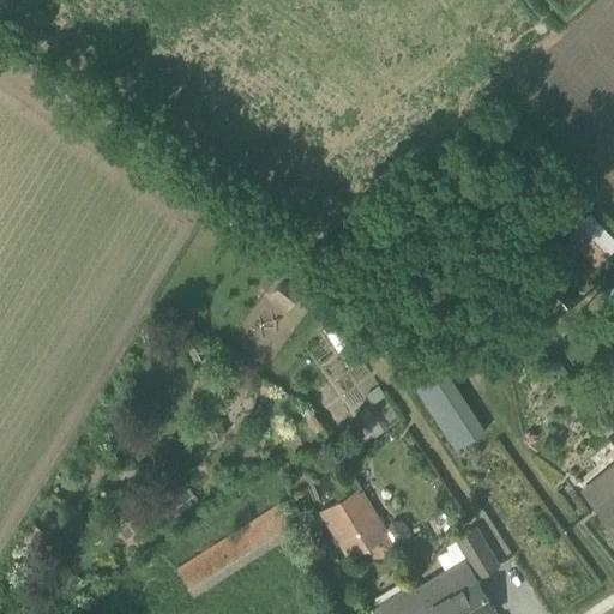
[(613,236),(591,211),(579,222),(606,253),(613,245),(613,236)]
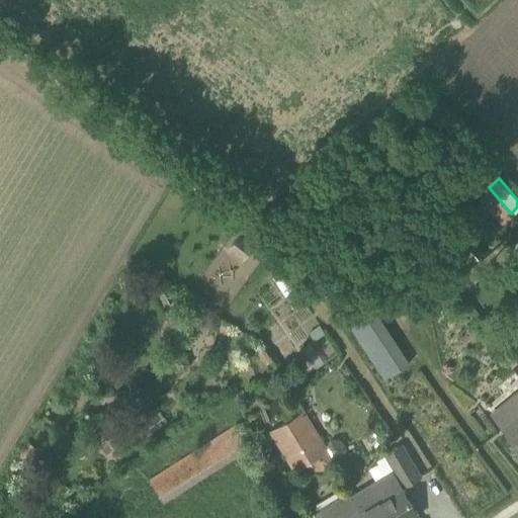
[(253,248),(239,236),(229,248),(244,259),(253,248)]
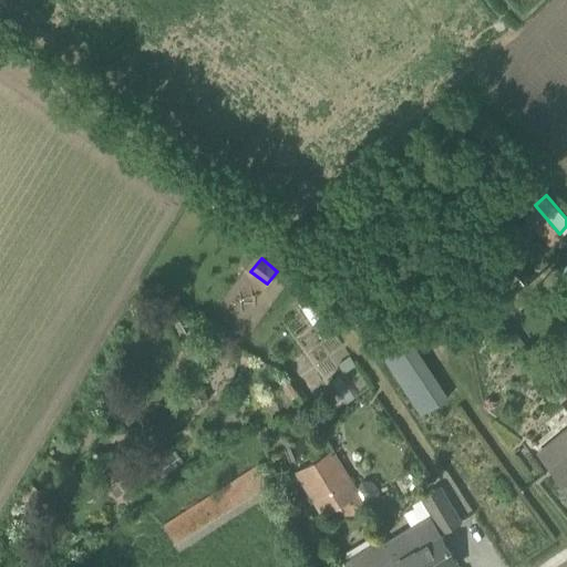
[(447,397),(421,357),(409,338),(403,341),(382,354),(422,414),(447,397)]
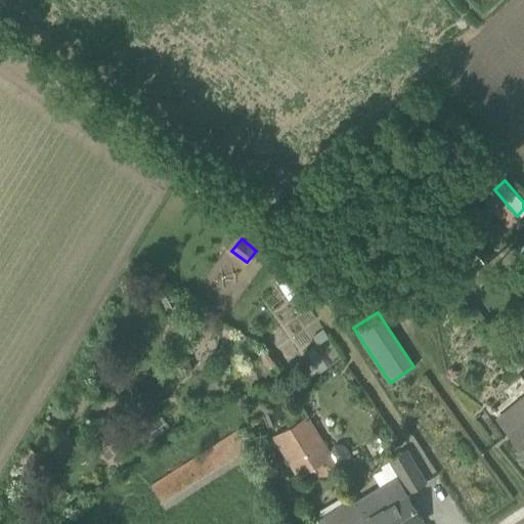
[(311,346),(319,367),(340,360),(333,339),(311,346)]
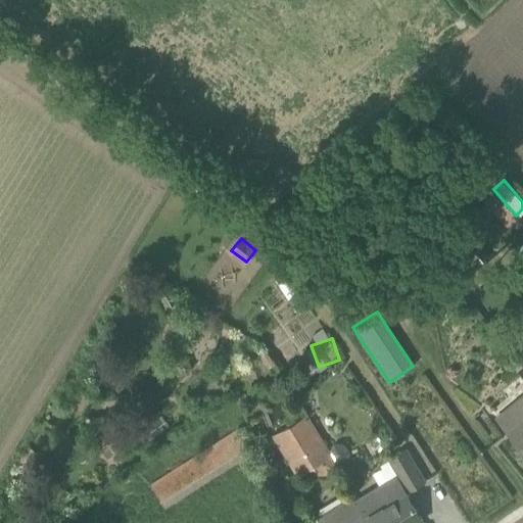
[(295,392),(306,385),(294,367),(283,374),(295,392)]
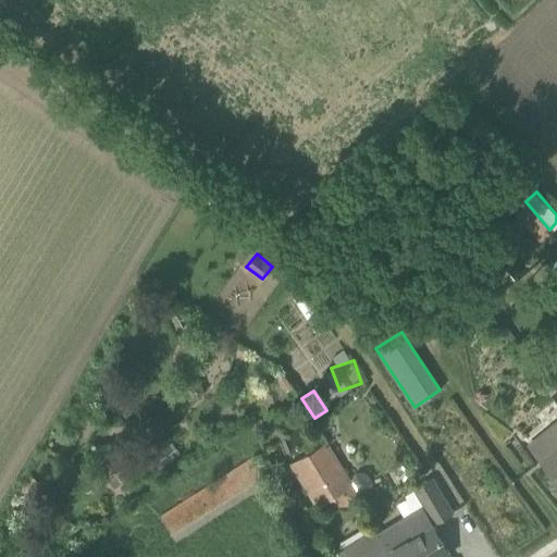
[(556,480),(556,421),(542,434),(553,447),(540,458),(556,480)]
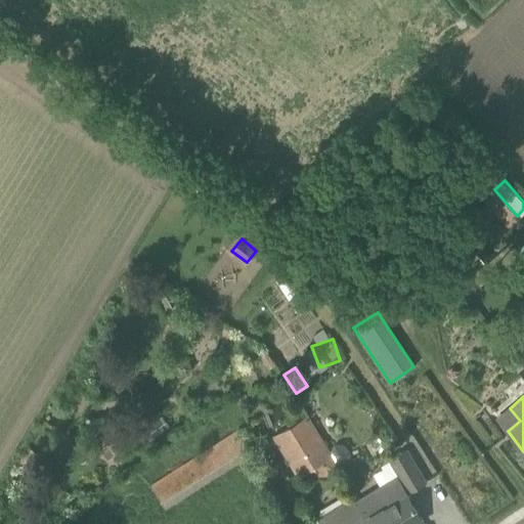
[(300,475),(314,467),(332,455),(308,418),(277,438),(300,475)]
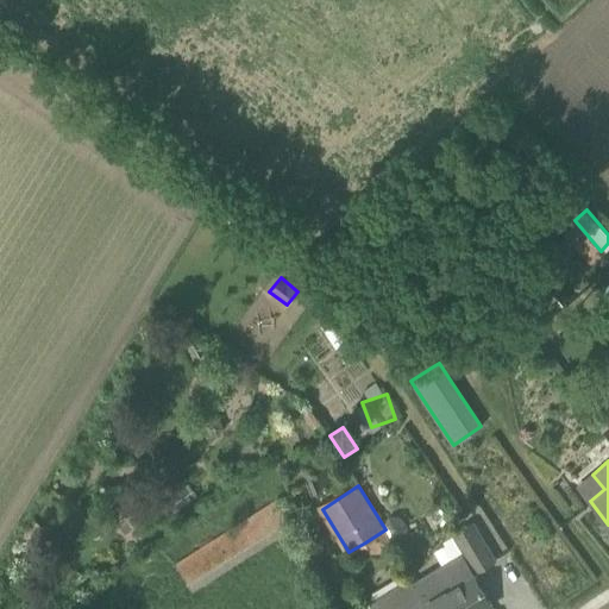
[(190,590),(293,526),(276,501),(175,565),(190,590)]
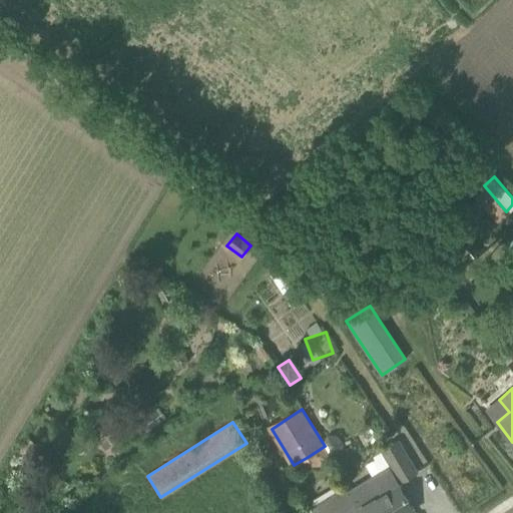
[(401,481),(416,472),(398,440),(383,450),(401,481)]
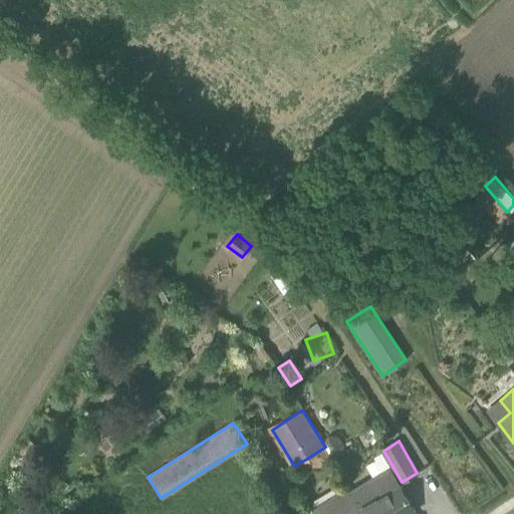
[(357,513),(410,513),(416,511),(389,466),(348,491),(357,508),(355,509),(357,513)]
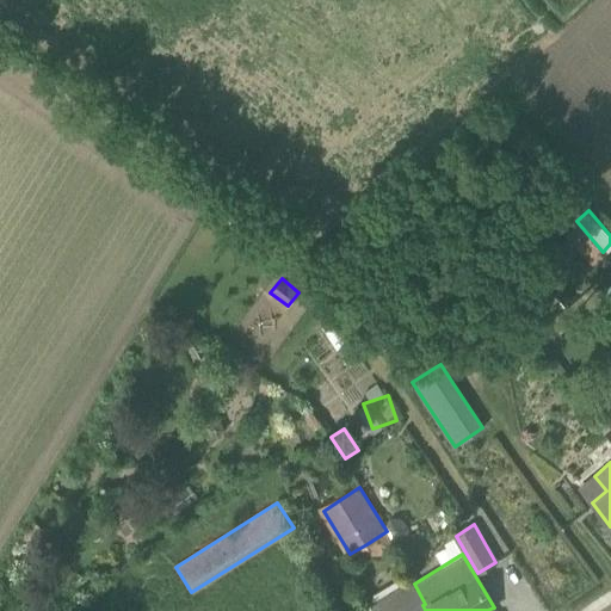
[(425,610),(423,605),(425,604),(414,584),(411,578),(383,594),(387,602),(371,610),(425,610)]
